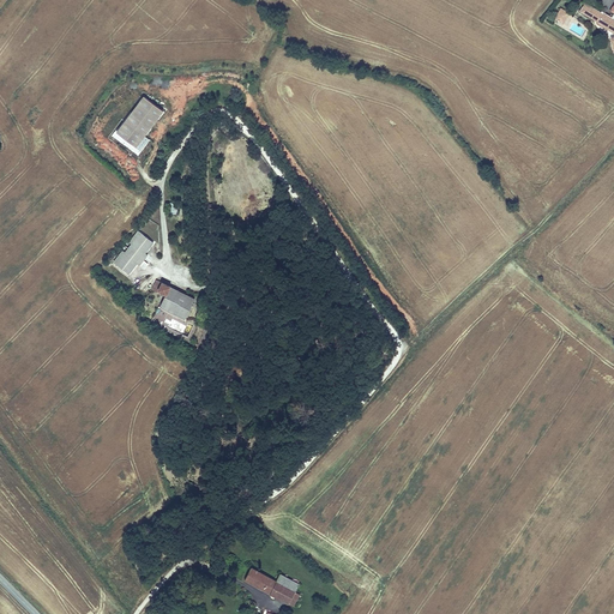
[(603,14),(585,4),(579,12),(597,23),(597,24),(607,30),(612,49),(612,48),(613,53),(613,4),(611,11),(613,13),(612,18),(603,13),(603,14)]
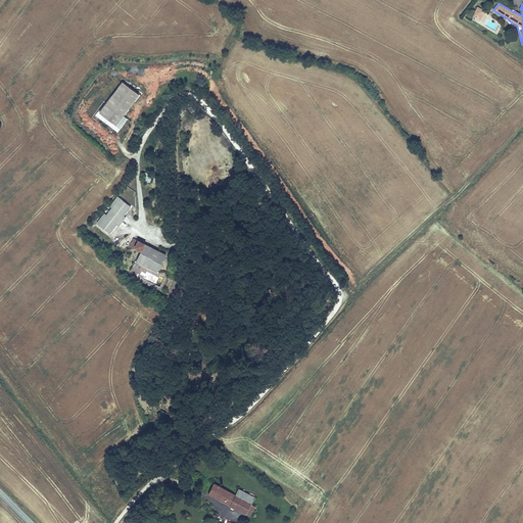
[(485,11),(478,7),(473,16),(480,20),(485,11)]
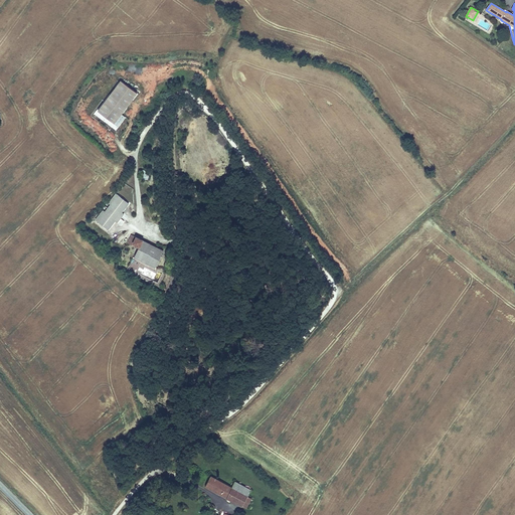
[(137,94),(121,81),(98,111),(115,123),(137,94)]
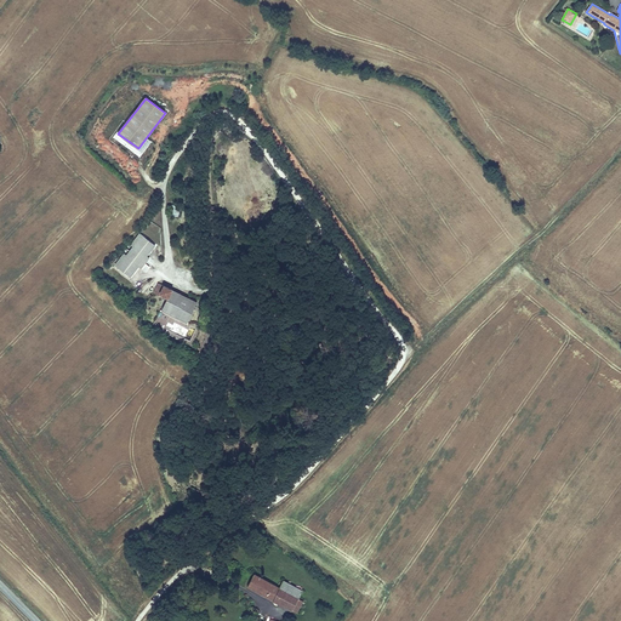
[(130,278),(155,246),(140,234),(130,245),(132,248),(126,256),(124,254),(114,266),(130,278)]
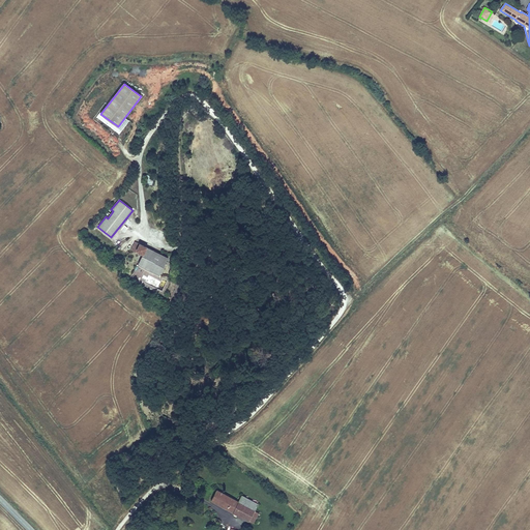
[(142,257),(138,266),(159,277),(169,259),(139,244),(135,254),(142,257)]
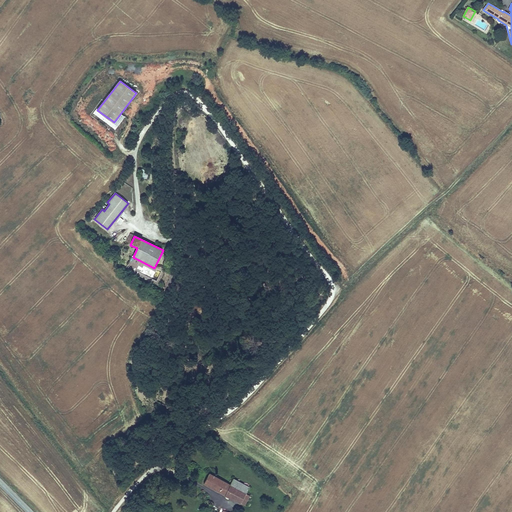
[(204,484),(232,499),(241,481),(233,477),(230,483),(210,473),(204,484)]
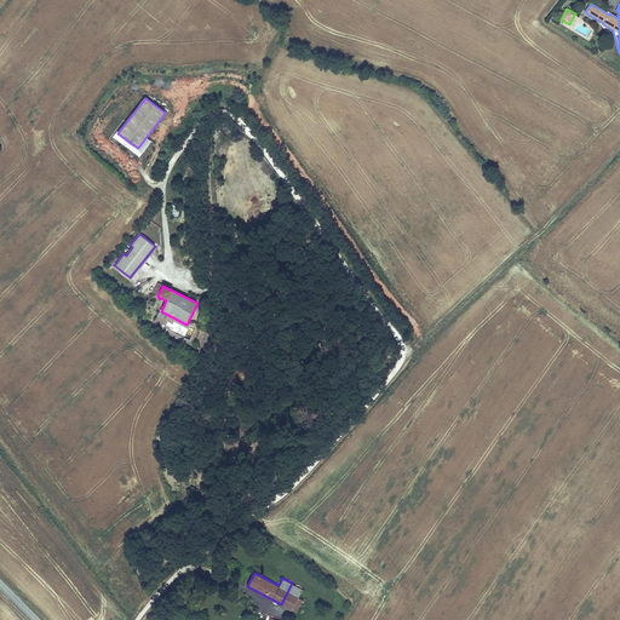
[(292,583),(281,604),(291,609),(298,597),(303,589),(292,583)]
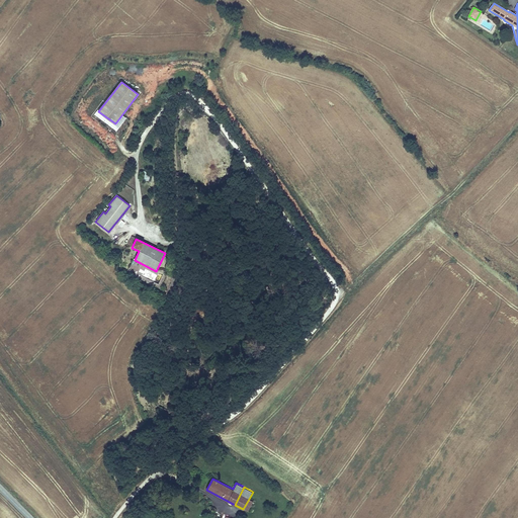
[(249,499),(243,509),(248,512),(254,502),(249,499)]
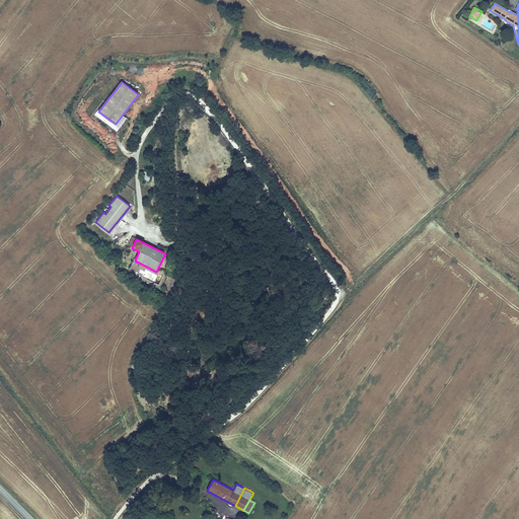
All buildings are outlined.
